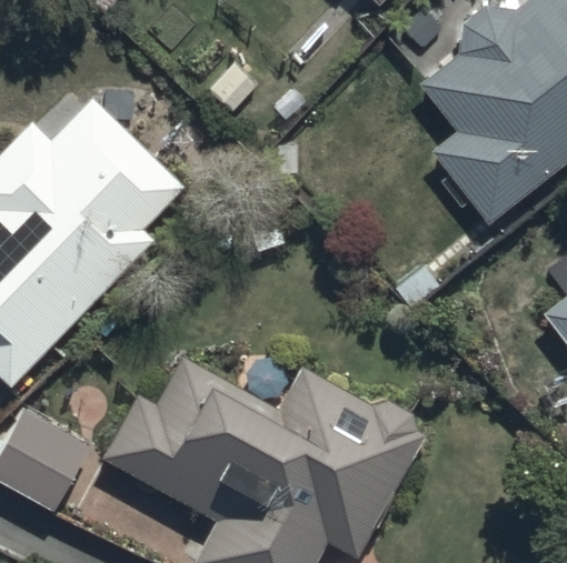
[(488,227),(566,164),(566,0),(528,0),(513,12),(510,11),(508,10),(506,10),(504,9),(501,9),(498,9),(496,9),(494,9),(491,9),(489,10),(487,10),(485,11),(483,12),(480,13),(478,14),(476,16),(474,17),(473,18),(470,20),(468,22),(467,23),(466,26),(465,28),(464,30),(463,32),(461,34),(461,37),(460,39),(460,41),(460,43),(459,46),(460,49),(460,51),(460,53),(461,56),(421,87),(457,132),(430,153),(488,227)]
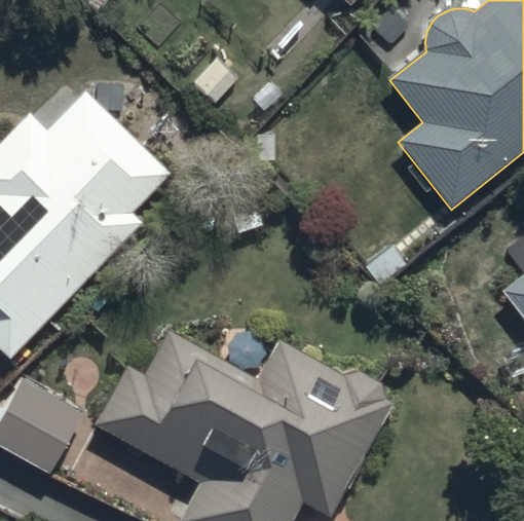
[(0,348),(10,359),(141,223),(134,216),(174,175),(85,90),(47,131),(29,113),(0,143),(0,348)]
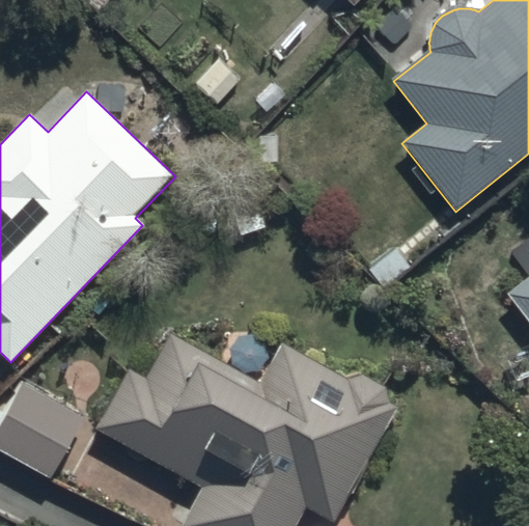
[(528,276),(505,295),(528,325),(528,276)]
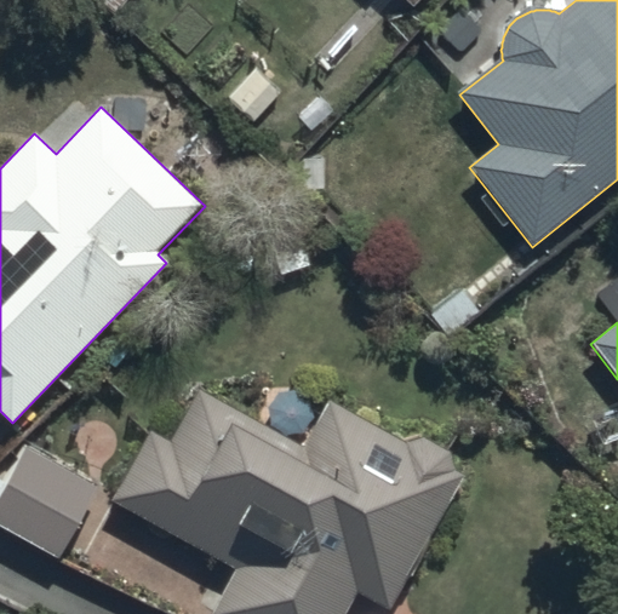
[(121,556),(115,577),(189,613),(343,613),(355,591),(390,608),(459,470),(326,405),(305,446),(198,392),(171,445),(149,434),(96,544),(121,556)]
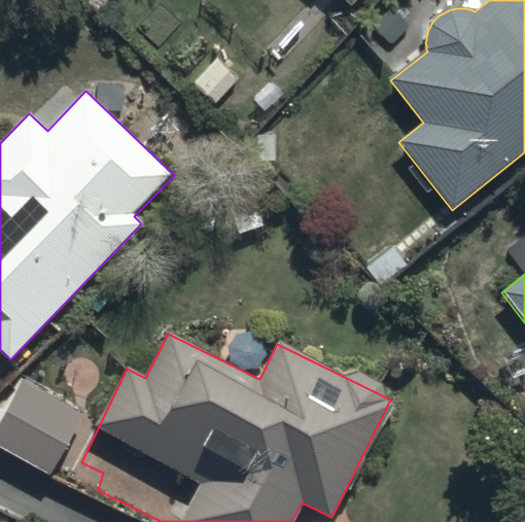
[(81,415),(19,380),(0,413),(0,447),(47,475),(81,415)]
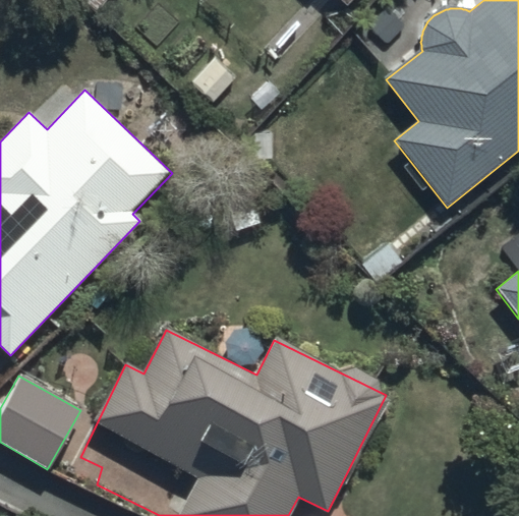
All buildings are outlined.
